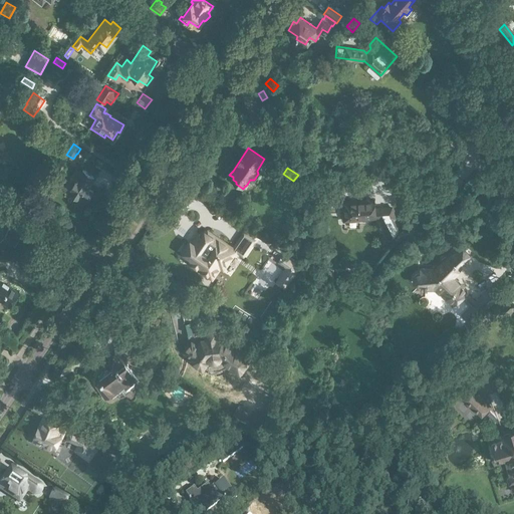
[(78,178),(73,174),(63,188),(77,198),(74,203),(81,207),(86,199),(87,200),(88,198),(90,197),(91,195),(91,193),(92,191),(89,188),(91,186),(89,185),(94,178),(83,171),(78,178)]
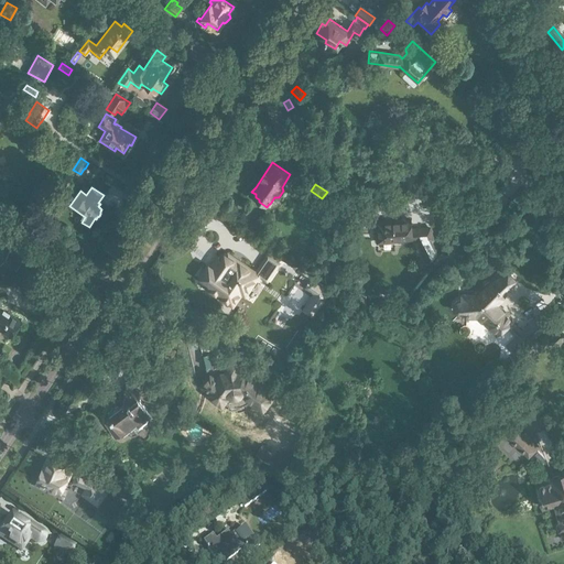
[(384,241),(413,238),(411,219),(382,221),(384,241)]
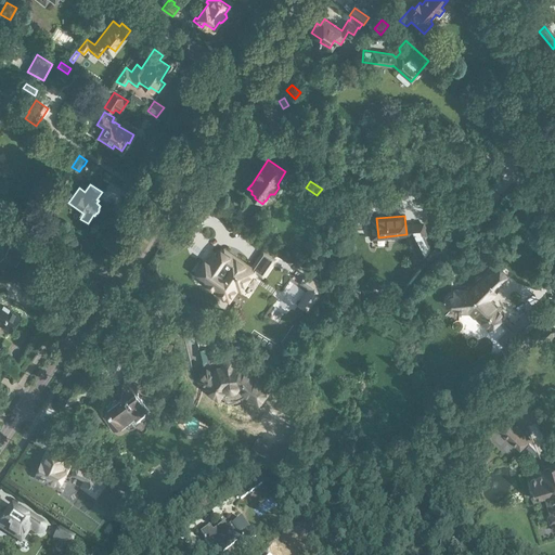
[(417,256),(415,256),(412,260),(412,262),(416,266),(434,244),(427,230),(413,237),(421,252),(417,256)]
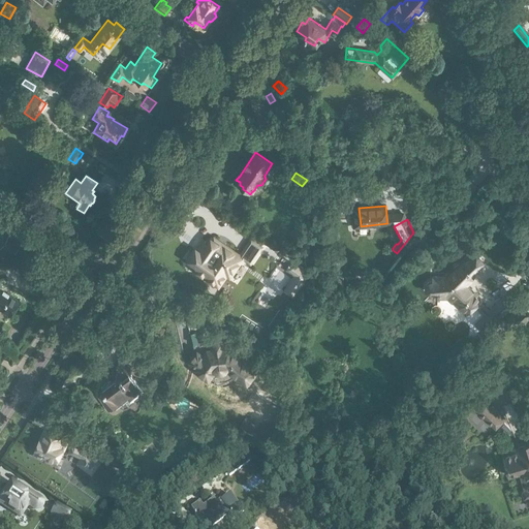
[(13,253),(21,242),(7,232),(9,230),(0,224),(0,244),(13,253)]
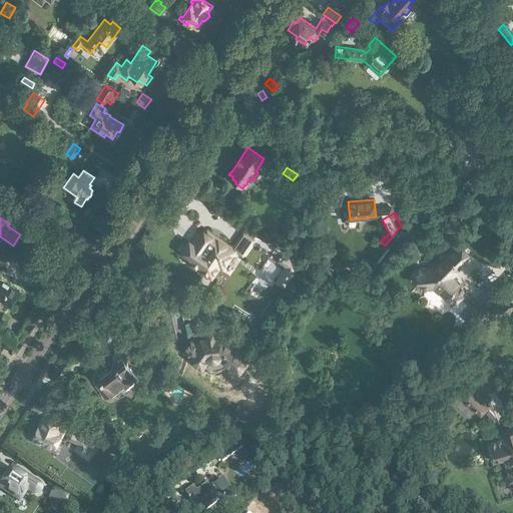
[(219,267),(223,270),(235,250),(243,255),(254,238),(243,230),(233,246),(207,229),(206,231),(204,229),(200,234),(196,232),(191,241),(189,239),(181,251),(191,259),(188,263),(211,279),(219,267)]
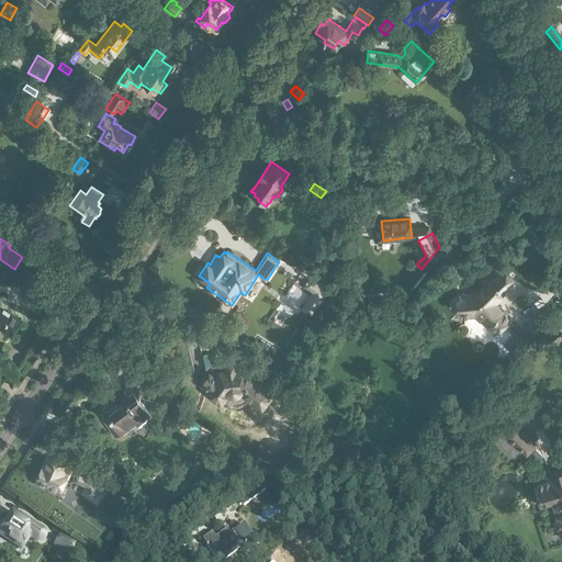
[(494,335),(514,317),(505,308),(504,308),(497,302),(504,295),(503,295),(506,293),(516,283),(514,280),(516,278),(507,268),(505,270),(502,267),(487,281),(486,280),(482,284),(483,285),(475,292),(459,292),(459,298),(457,298),(456,298),(454,299),(453,300),(452,301),(451,303),(451,304),(451,305),(451,306),(452,308),(452,310),(453,310),(454,311),(456,312),(457,312),(465,312),(465,313),(468,313),(468,315),(475,315),(494,335)]
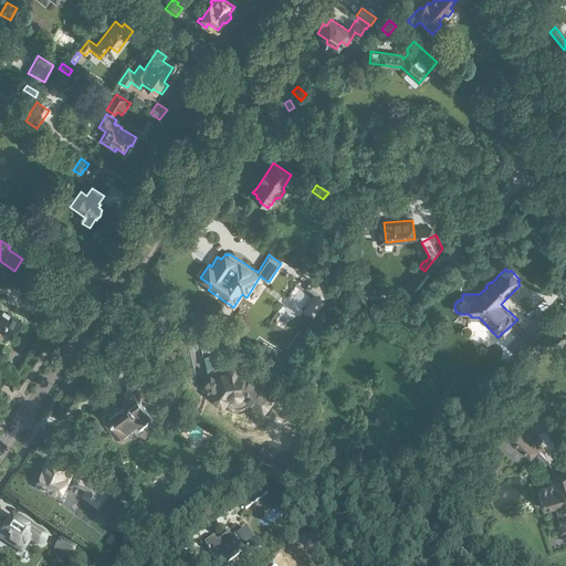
[(332,293),(312,280),(311,280),(305,287),(314,294),(303,311),(314,318),(332,293)]
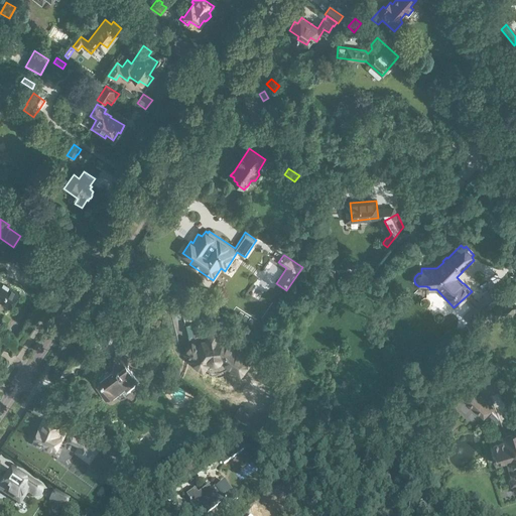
[(19,293),(0,280),(0,302),(9,308),(19,293)]
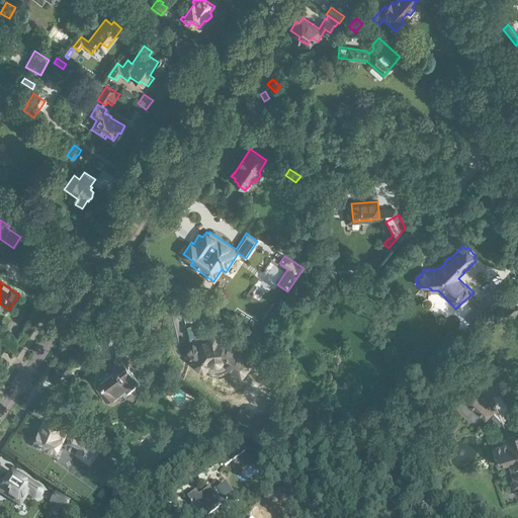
[(515,301),(510,295),(489,315),(494,321),(515,301)]
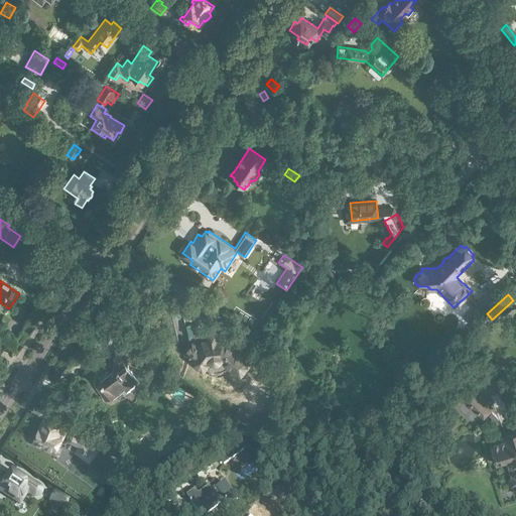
[(492,308),(483,298),(477,304),(486,314),(492,308)]
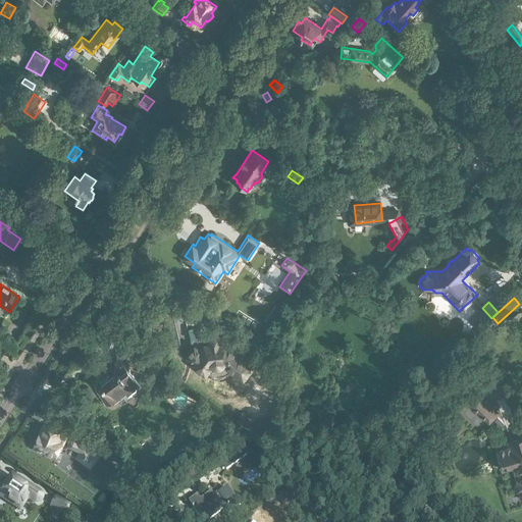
[(231,371),(232,369),(244,378),(255,363),(226,342),(220,343),(219,337),(209,340),(210,345),(204,346),(201,351),(195,346),(187,357),(193,361),(191,364),(205,375),(206,373),(208,374),(209,375),(210,376),(212,376),(213,377),(215,377),(217,377),(218,377),(221,376),(223,376),(224,375),(226,375),(227,374),(228,373),(230,372),(231,371)]
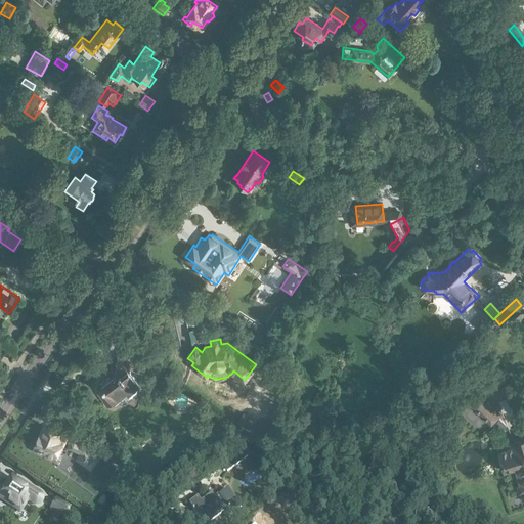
[(118,353),(114,377),(100,387),(102,389),(97,393),(107,406),(113,402),(117,400),(122,406),(135,396),(137,395),(138,394),(141,392),(143,392),(145,391),(140,385),(141,384),(130,369),(132,355),(130,355),(130,351),(120,346),(119,353),(118,353)]
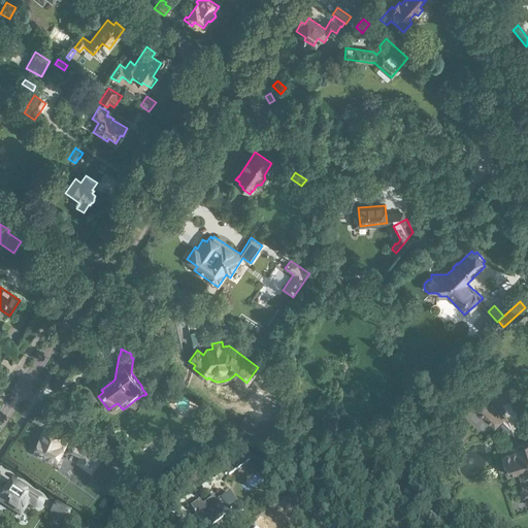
[(150,367),(142,362),(141,370),(142,372),(150,367)]
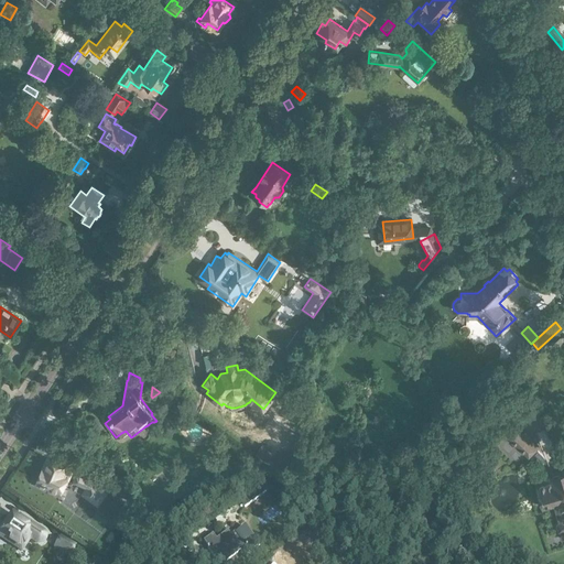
[(164,393),(160,397),(167,407),(172,403),(164,393)]
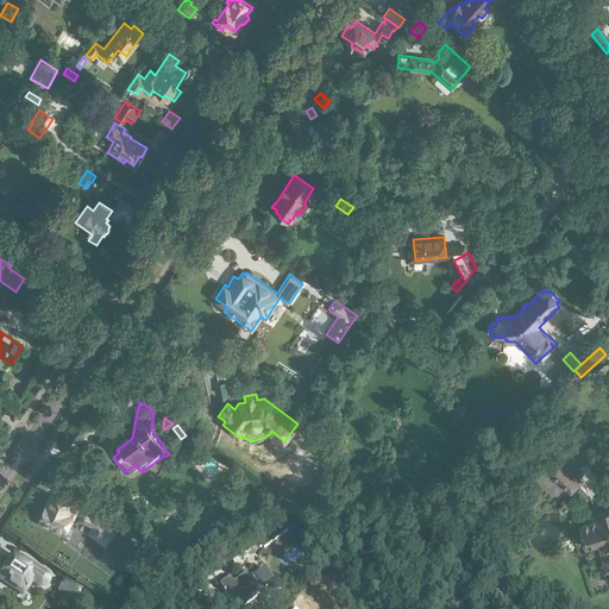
[(545,470),(571,495),(576,489),(585,497),(589,494),(581,485),(583,482),(566,466),(564,469),(556,459),(545,470)]
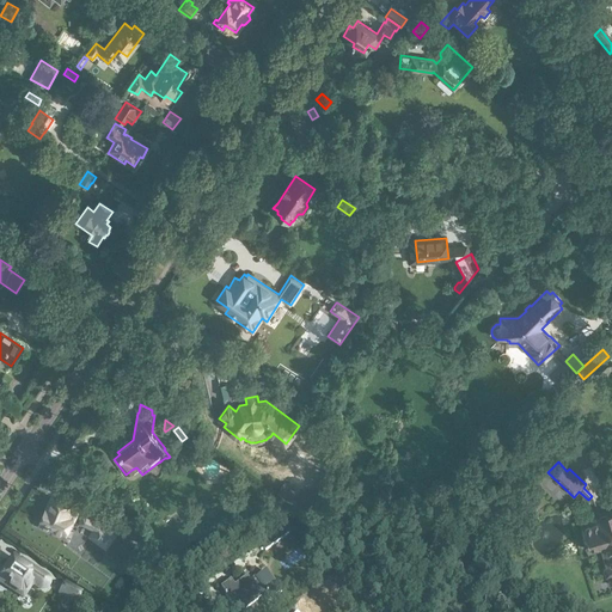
[(306,499),(283,482),(276,493),(299,508),(306,499)]
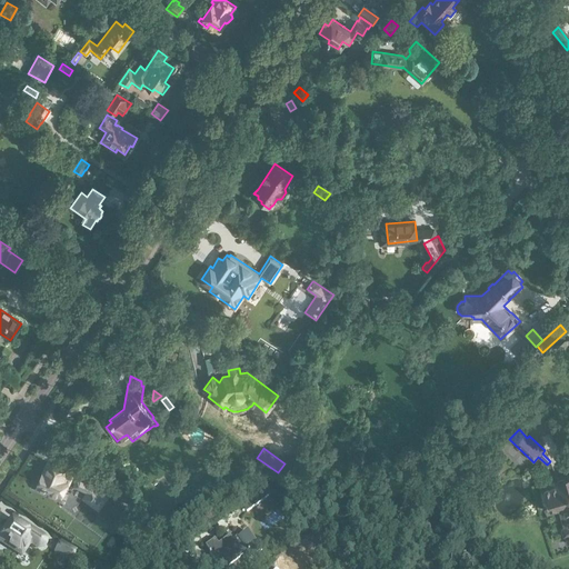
[(68,470),(46,461),(35,489),(65,502),(69,493),(65,491),(66,488),(68,489),(76,472),(68,470)]
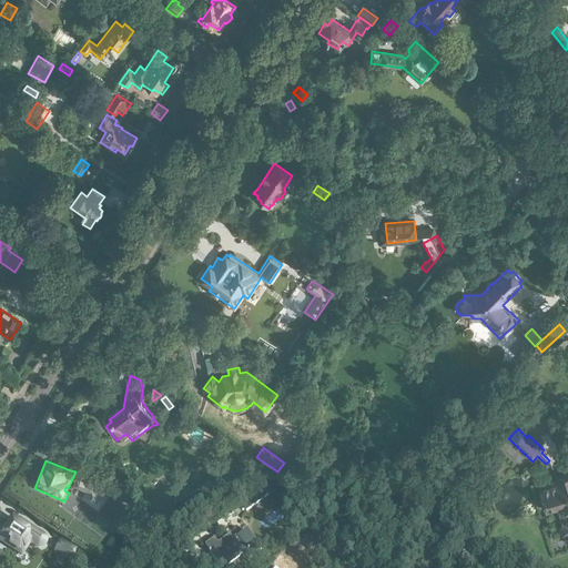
[(567,475),(553,479),(553,482),(539,486),(546,511),(558,508),(563,524),(560,525),(566,545),(567,544),(567,475)]
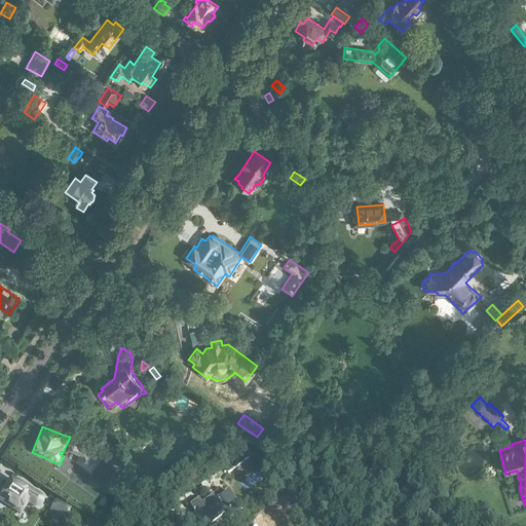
[(91,472),(101,458),(84,446),(83,447),(71,442),(67,450),(79,455),(76,460),(91,472)]
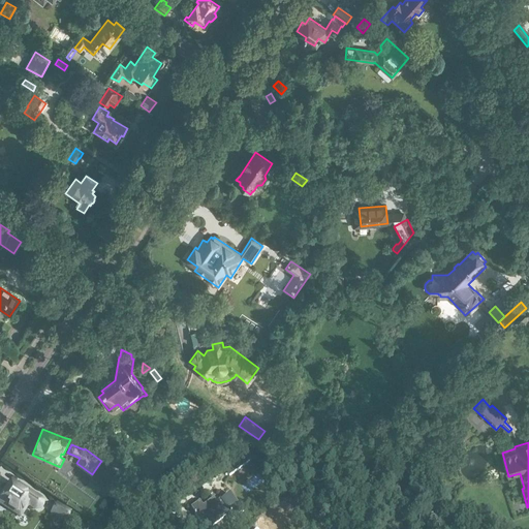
[(223,468),(229,476),(250,462),(244,454),(223,468)]
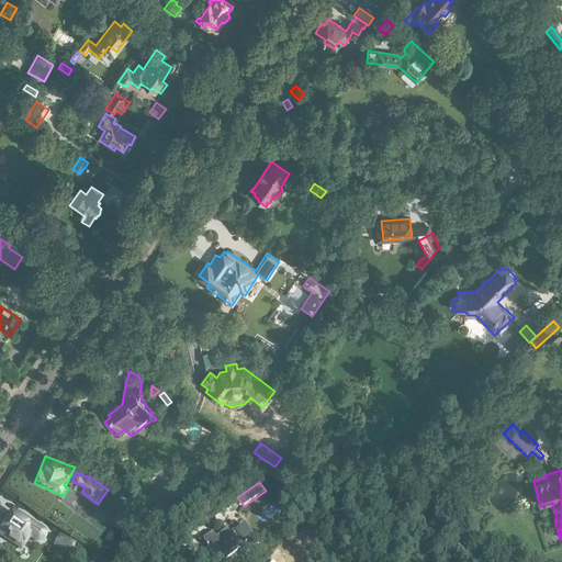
[(0,537),(22,552),(30,539),(35,543),(37,543),(40,543),(41,543),(43,542),(44,542),(45,541),(46,539),(47,538),(47,537),(47,535),(47,532),(46,531),(45,530),(44,529),(19,513),(18,515),(11,510),(4,520),(2,520),(0,520),(0,537)]
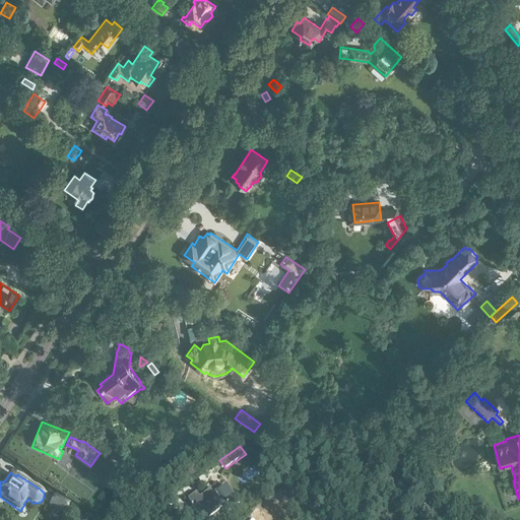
[(199,498),(195,494),(188,500),(198,513),(203,509),(209,517),(222,507),(228,513),(240,504),(226,485),(217,492),(219,495),(215,498),(210,490),(199,498)]
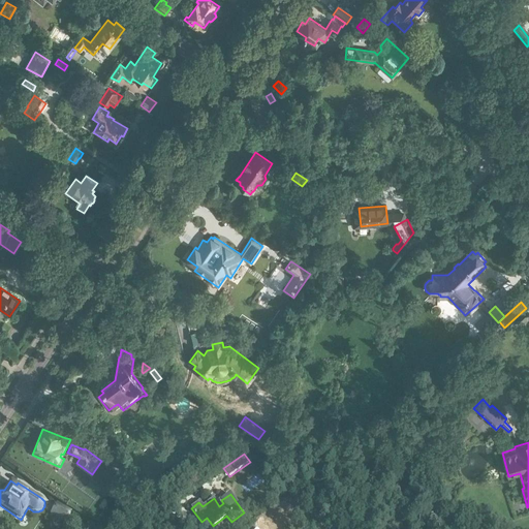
[(58,502),(50,514),(65,523),(72,511),(58,502)]
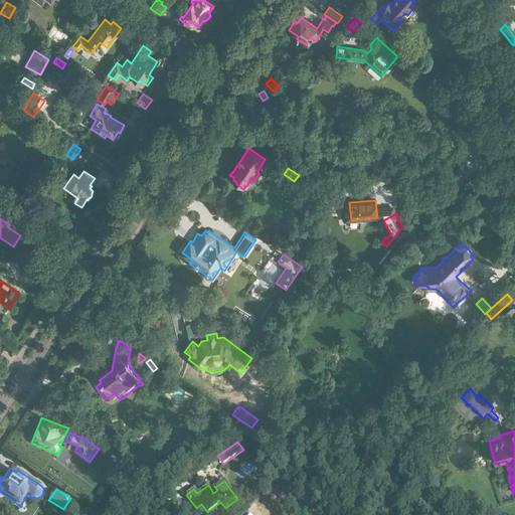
[(273,495),(256,507),(262,514),(266,514),(280,505),(273,495)]
